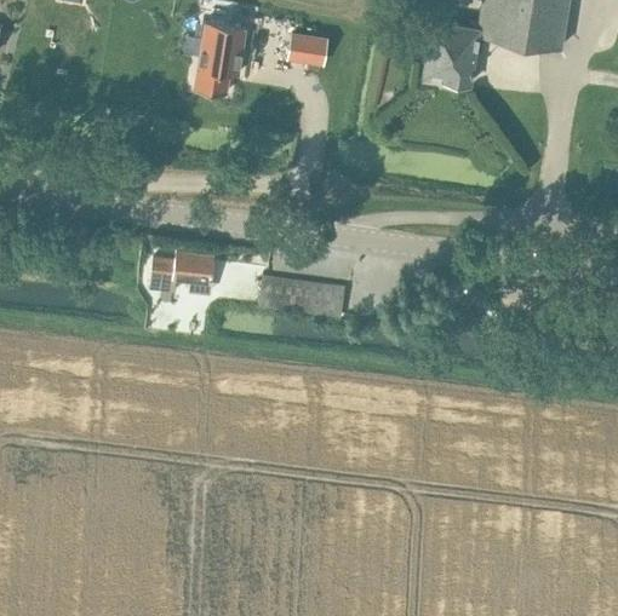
[(482,0),(479,28),(433,21),(423,78),(471,86),(480,36),(560,50),(568,0),(482,0)]
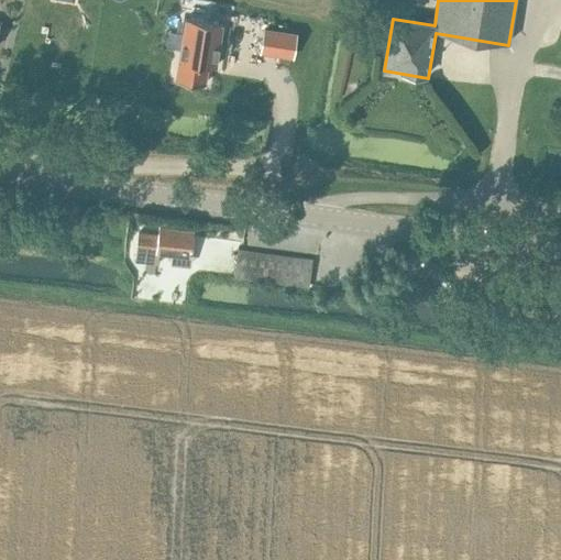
[(178,63),(176,81),(206,86),(209,68),(217,69),(224,26),(217,25),(186,20),(178,63)]
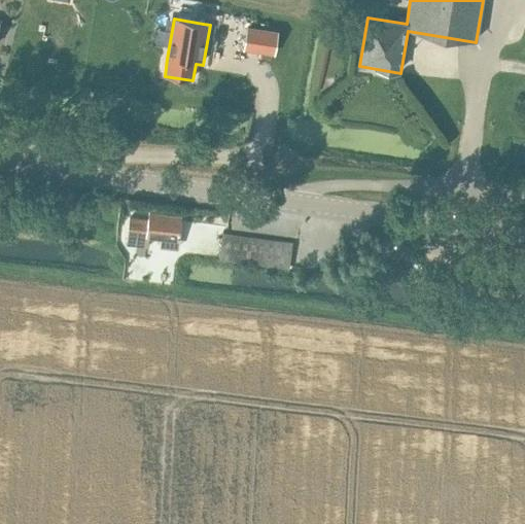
[(248,29),(244,51),(275,57),(275,55),(278,34),(278,33),(248,29)]
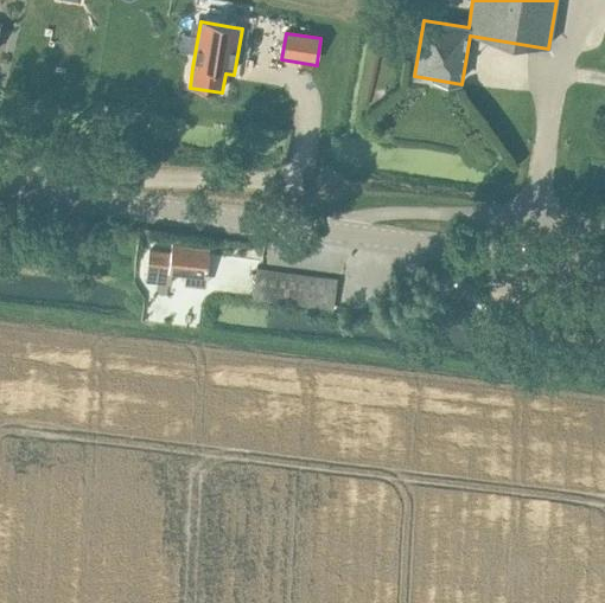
[(151,252),(148,276),(147,283),(172,286),(173,275),(186,276),(185,287),(207,289),(208,278),(210,250),(172,247),(172,255),(151,252)]
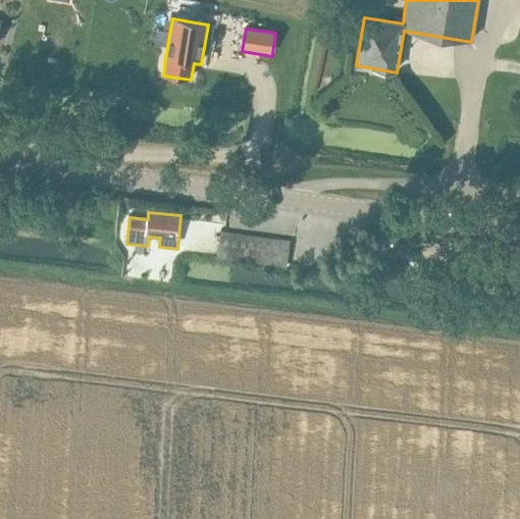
[(218,259),(288,267),(291,241),(221,231),(218,259)]
